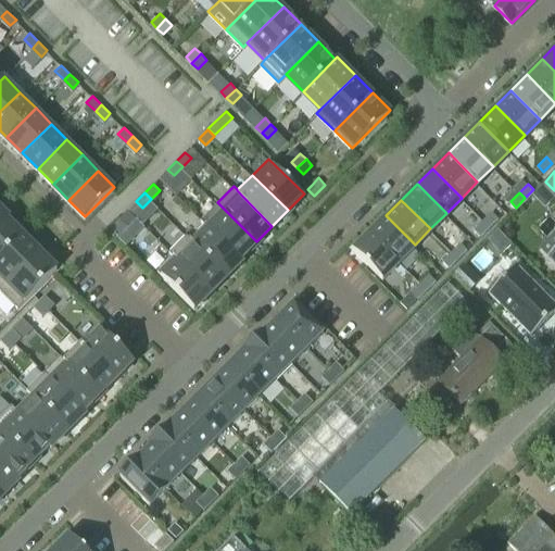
[(217,202),(201,218),(204,222),(205,222),(240,257),(241,257),(256,241),(217,202)]
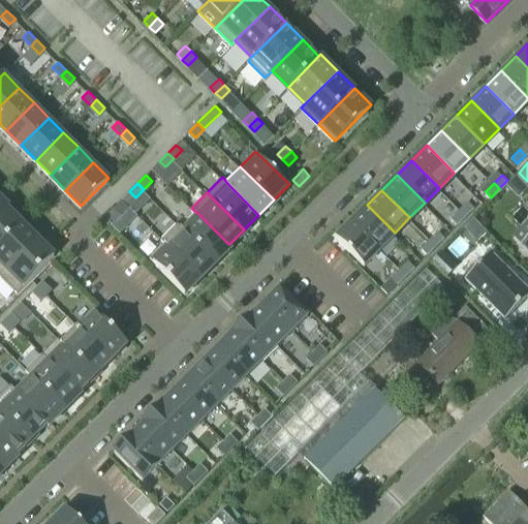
[(465,214),(473,206),(468,201),(460,209),(465,214)]
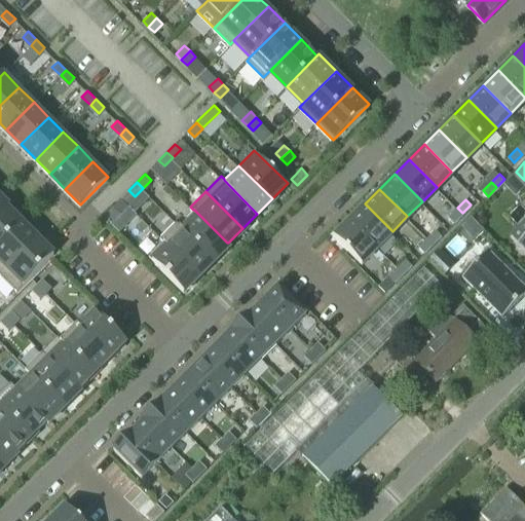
[(377,246),(392,231),(365,203),(349,218),(377,246)]
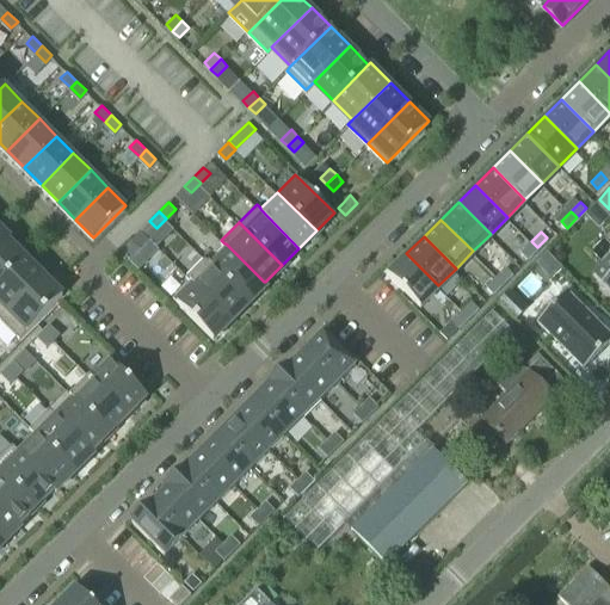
[(0,282),(25,257),(6,239),(0,245),(0,282)]
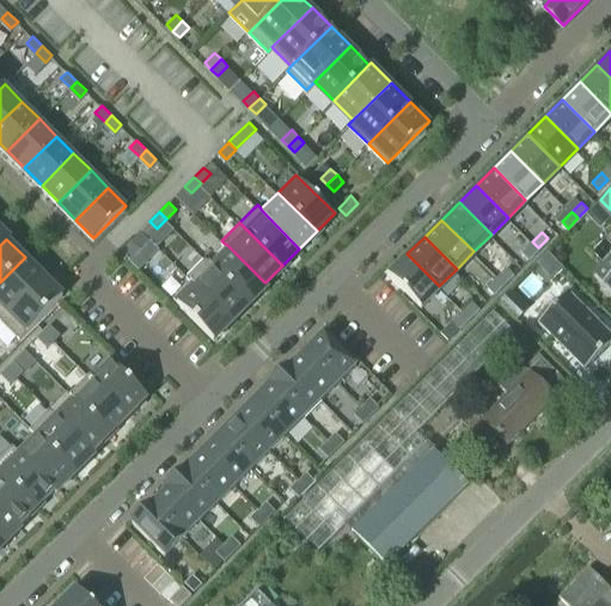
[(129,257),(139,248),(133,240),(123,250),(129,257)]
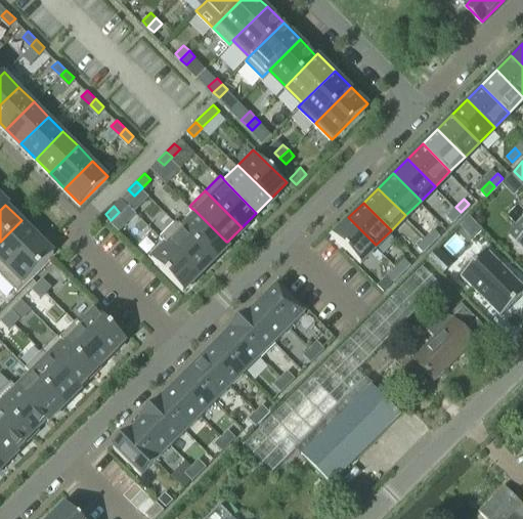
[(452,220),(461,212),(455,207),(447,215),(452,220)]
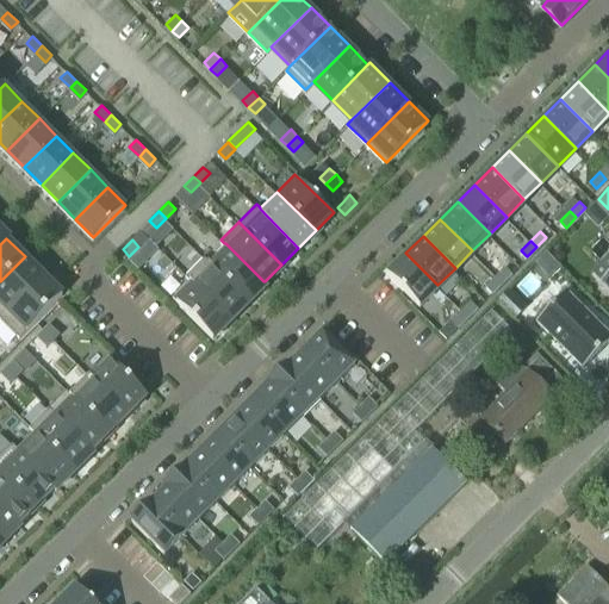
[(209,259),(207,260),(249,300),(267,282),(265,281),(263,281),(225,243),(224,243),(209,259)]
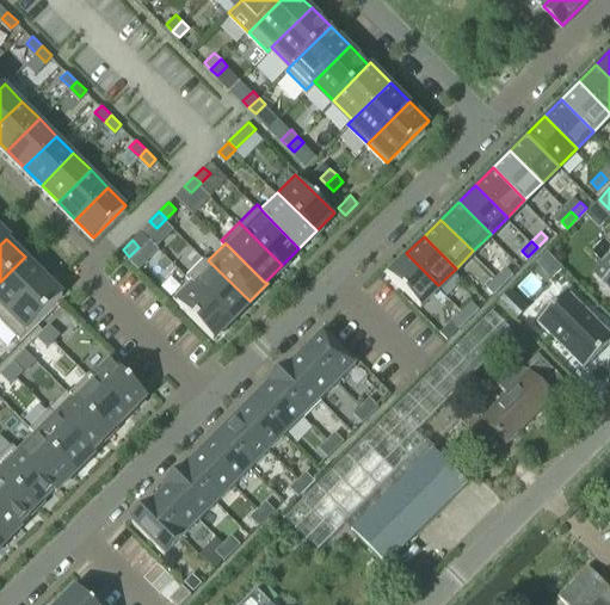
[(420,303),(438,285),(406,253),(388,271),(420,303)]
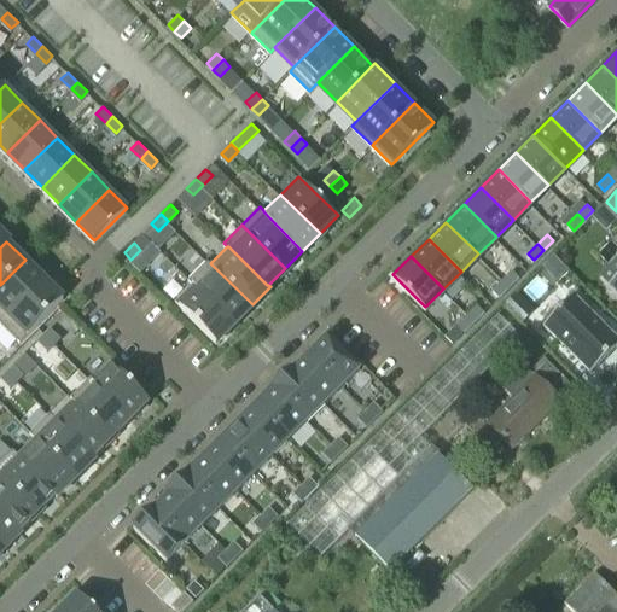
[(208,258),(188,278),(192,281),(193,281),(234,322),(252,304),(210,263),(211,262),(208,258)]
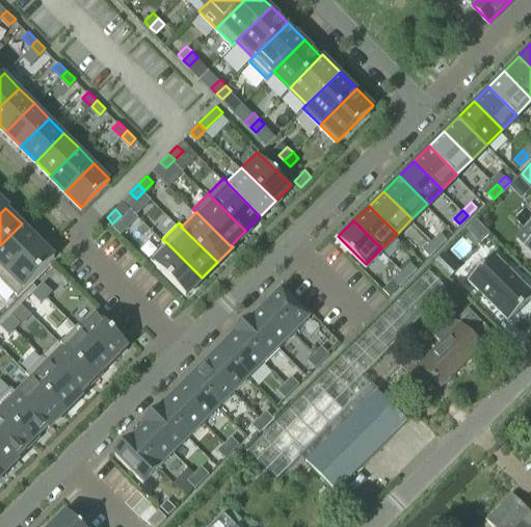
[(0,275),(1,277),(37,239),(22,224),(0,245),(0,275)]
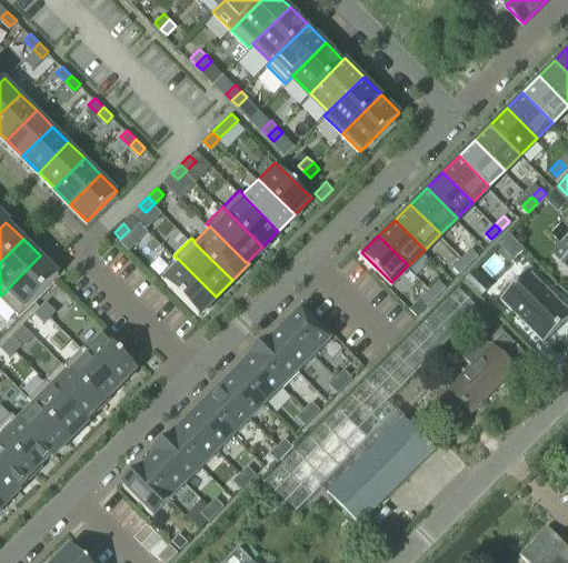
[(468,262),(477,253),(471,248),(462,257),(468,262)]
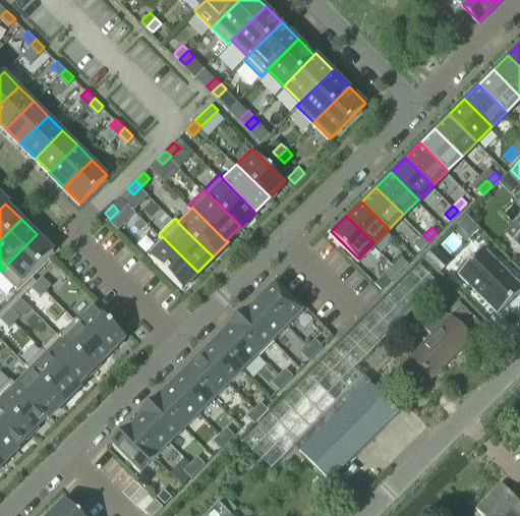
[(53,249),(37,234),(1,271),(16,286),(53,249)]
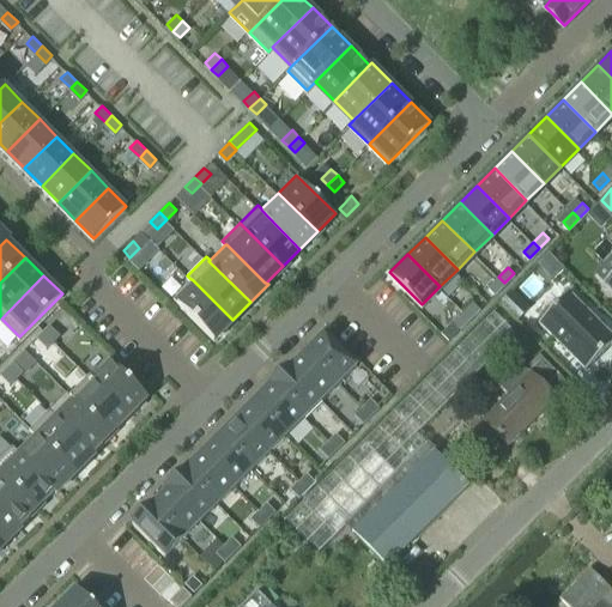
[(495,292),(504,283),(498,277),(489,286),(495,292)]
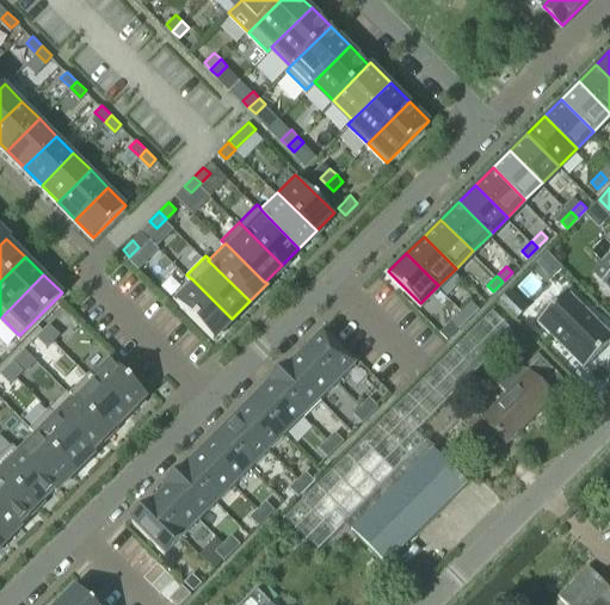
[(190,278),(173,296),(214,337),(232,319),(191,278),(190,278)]
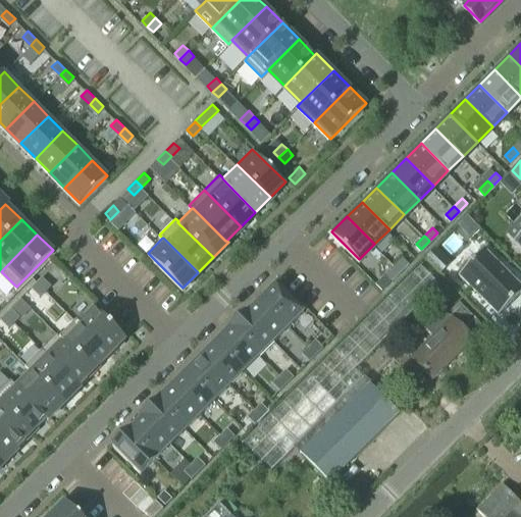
[(436,246),(427,255),(440,269),(448,262),(441,256),(445,253),(436,246)]
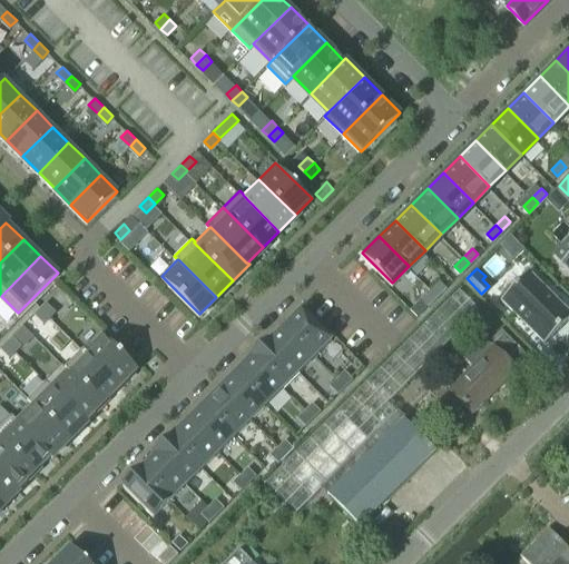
[(568,308),(529,269),(502,297),(546,340),(568,316),(568,308)]
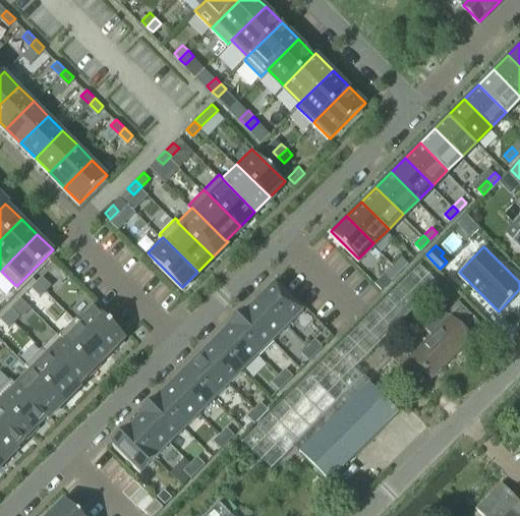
[(400,270),(408,262),(402,255),(394,264),(400,270)]
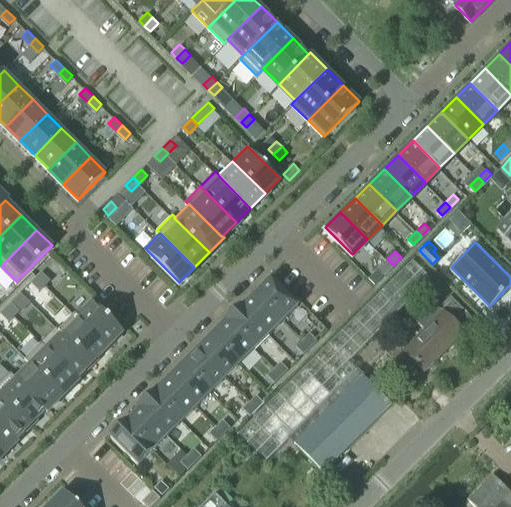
[(260,411),(239,431),(240,432),(267,458),(289,435),(290,436),(324,470),(391,402),(356,368),(348,360),(430,277),(412,259),(260,411)]
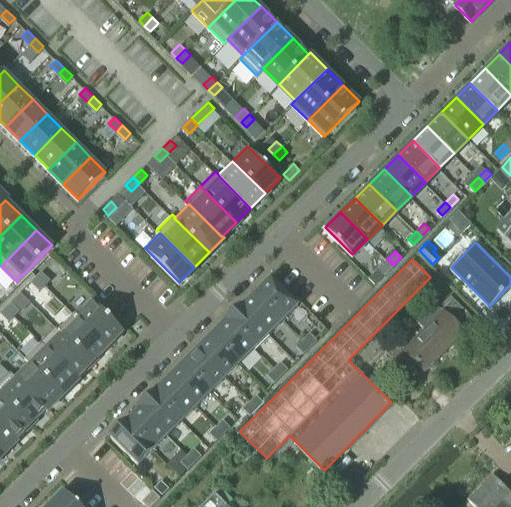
[(384,273),(393,265),(387,259),(379,268),(384,273)]
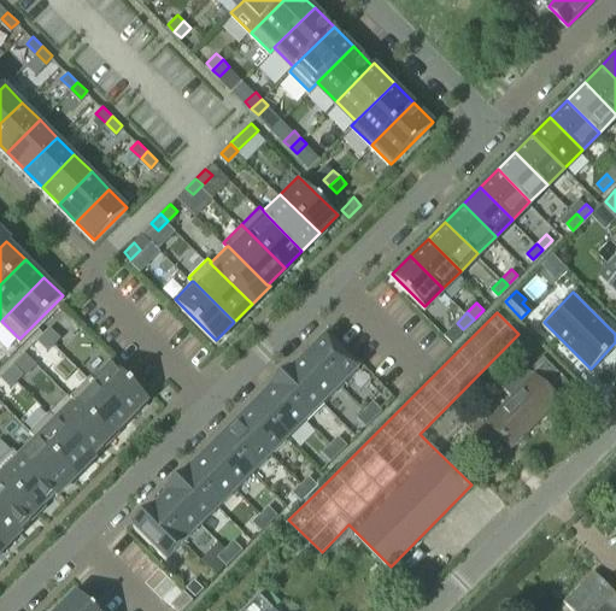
[(51,324),(45,332),(54,341),(60,335),(51,324)]
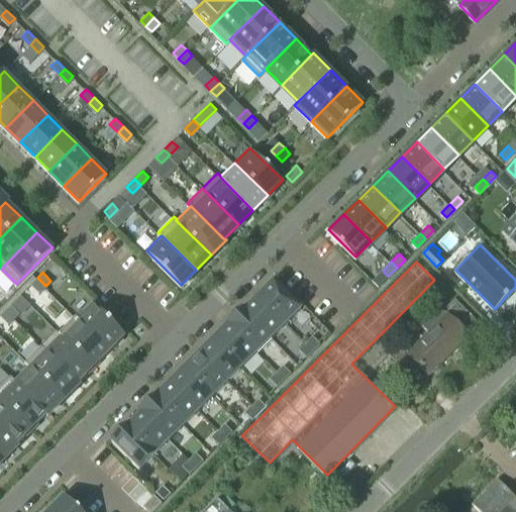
[(37,278),(31,283),(40,291),(45,286),(37,278)]
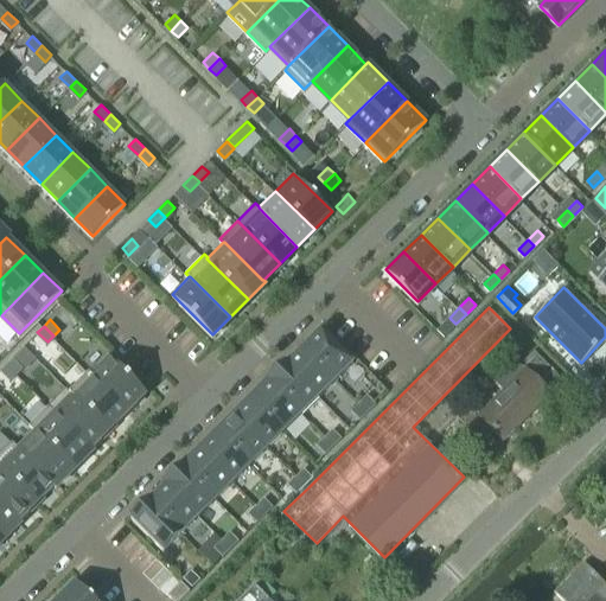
[(353,359),(321,327),(304,345),(336,377),(353,359)]
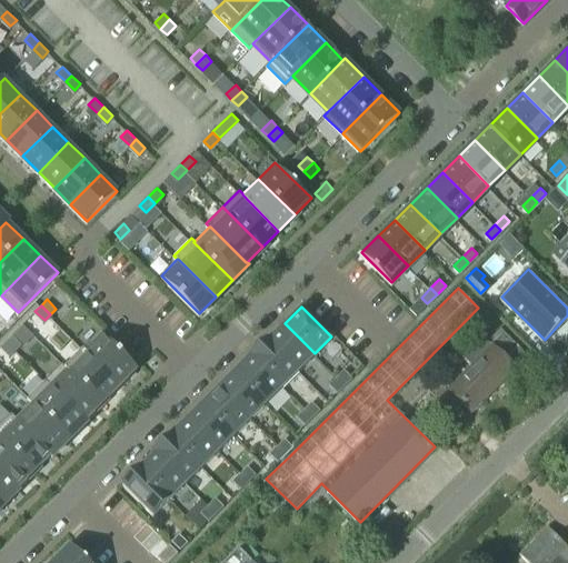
[(315,353),(285,323),(269,339),(299,370),(315,353)]
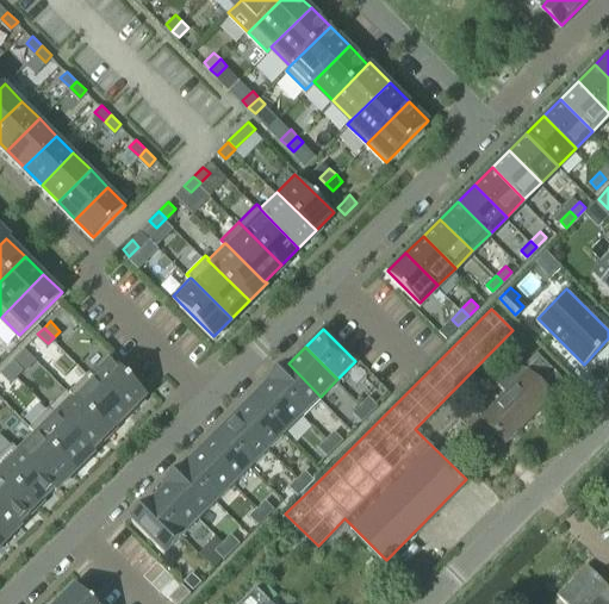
[(535,350),(521,366),(516,360),(495,381),(504,391),(480,416),(470,406),(458,418),(483,443),(495,431),(505,442),(566,380),(535,350)]
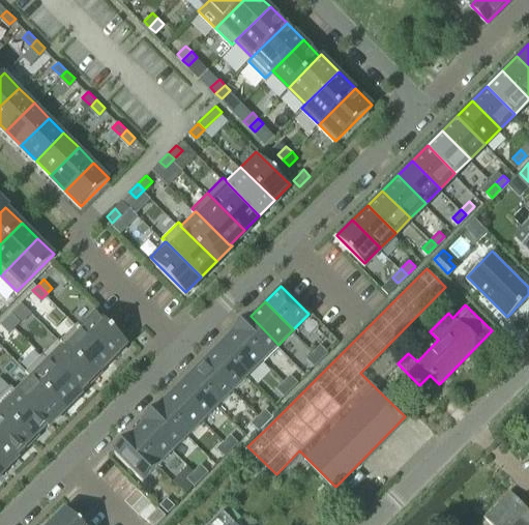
[(93,309),(78,324),(111,358),(127,342),(93,309)]
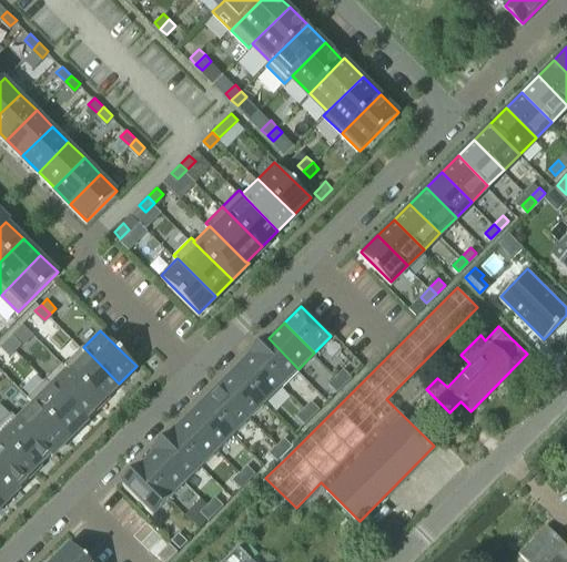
[(12,333),(7,338),(16,348),(22,341),(12,333)]
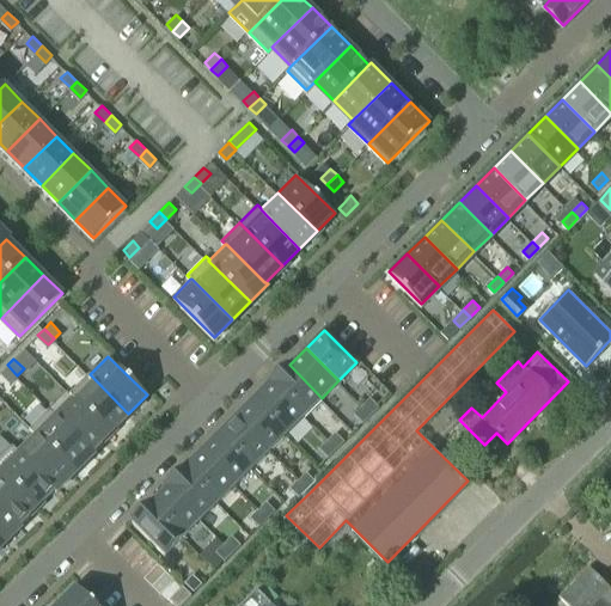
[(7,365),(0,372),(11,383),(17,375),(7,365)]
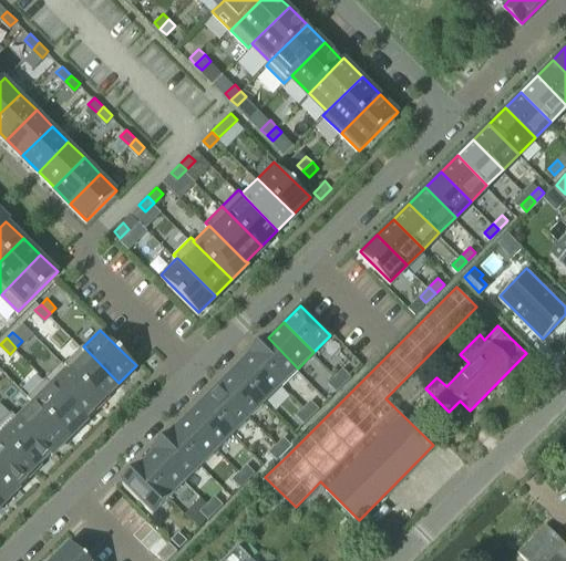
[(298,369),(268,338),(251,354),(281,384),(298,369)]
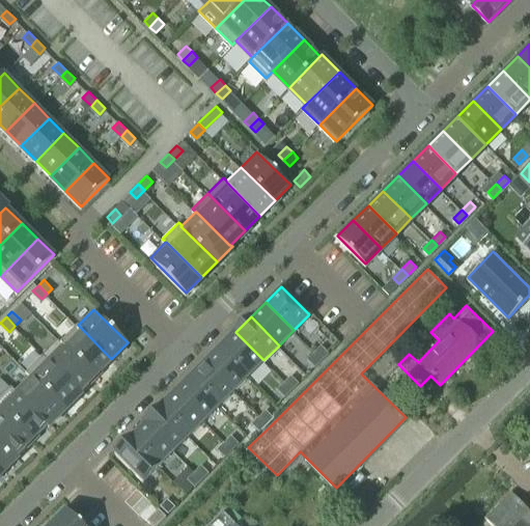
[(78,325),(62,340),(95,375),(111,359),(78,325)]
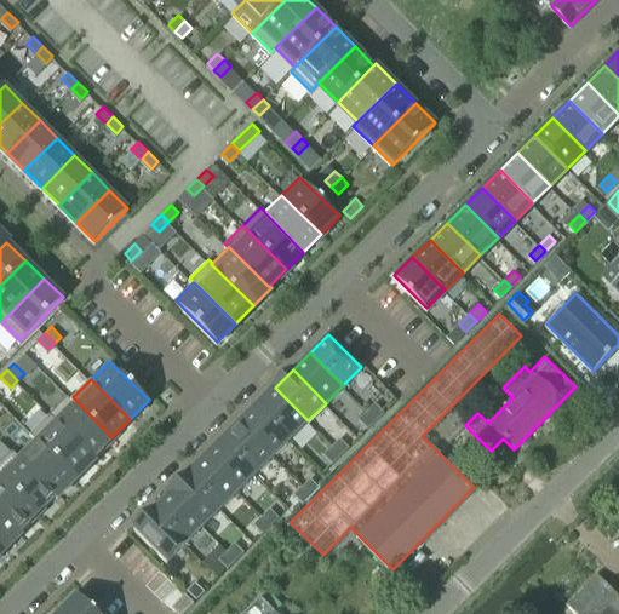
[(308,420),(275,388),(258,405),(291,439),(308,420)]
